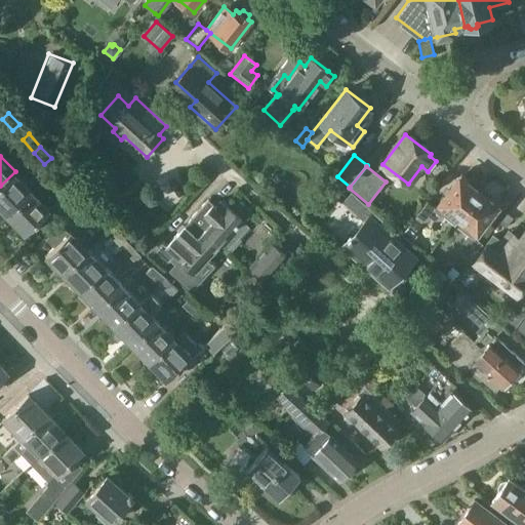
[(32,189),(15,171),(0,186),(0,206),(6,213),(32,189)]
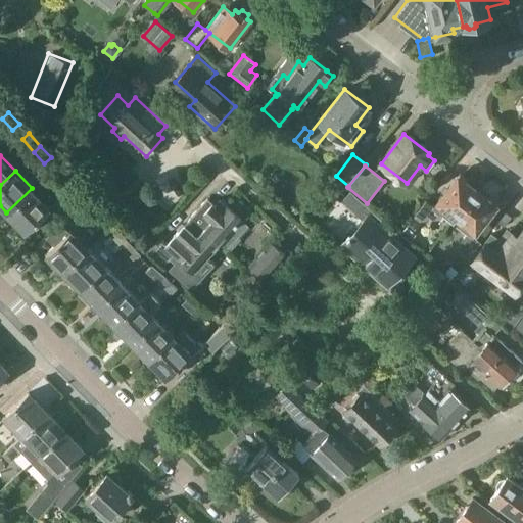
[(453,223),(477,191),(458,176),(434,207),(426,200),(414,217),(420,221),(426,220),(429,217),(433,219),(440,218),(442,215),(453,223)]
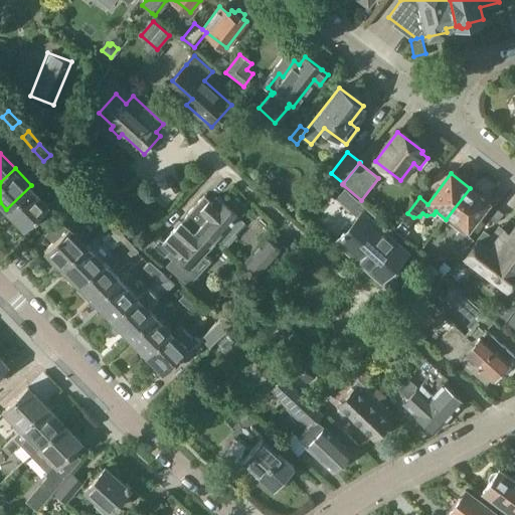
[(31,185),(6,209),(24,227),(49,202),(31,185)]
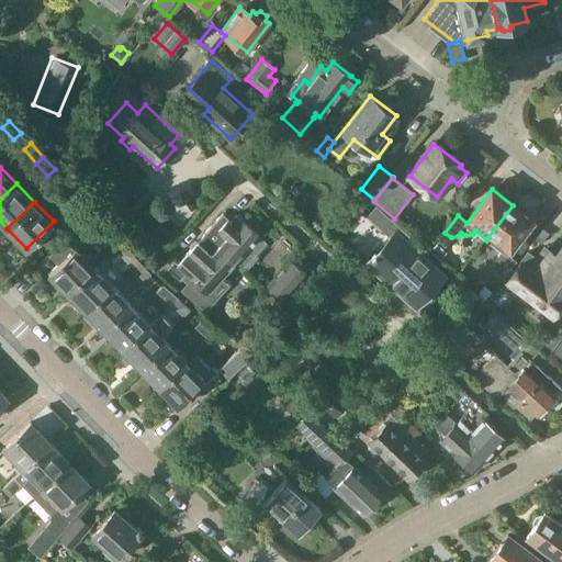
[(513,205),(486,239),(502,250),(490,268),(503,278),(516,260),(507,254),(532,220),(513,205)]
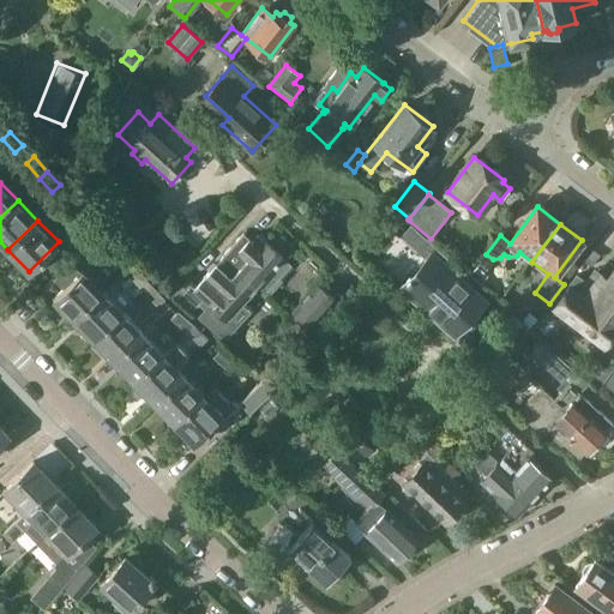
[(245,234),(216,265),(233,280),(242,269),(259,284),(272,270),(281,277),(293,265),(286,258),(266,240),(265,241),(259,235),(253,241),(245,234)]
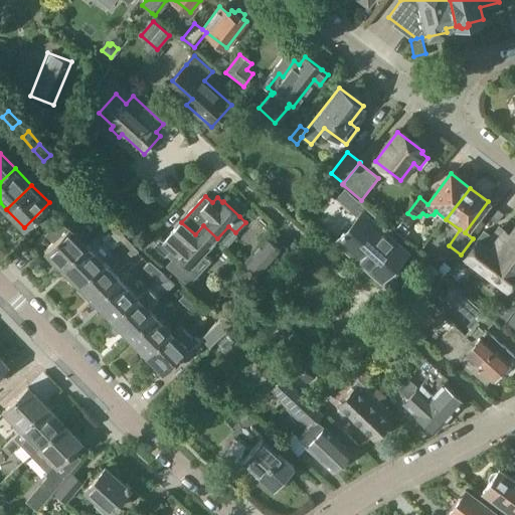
[(344,231),(337,239),(381,280),(405,252),(380,229),(385,224),(358,200),(349,210),(358,218),(345,232),(344,231)]
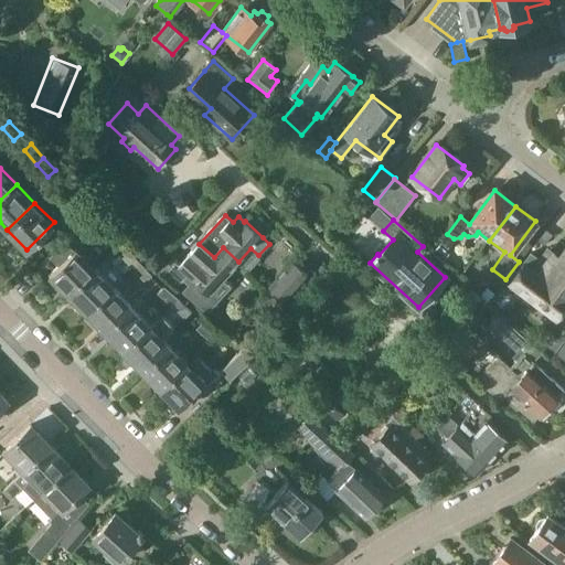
[(214,257),(199,244),(179,266),(219,301),(231,288),(222,279),(238,262),(223,247),(214,257)]
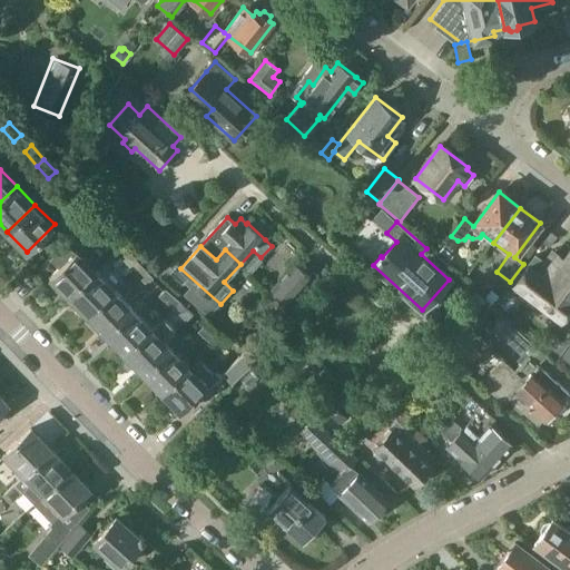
[(443,247),(436,254),(446,263),(453,255),(450,253),(443,247)]
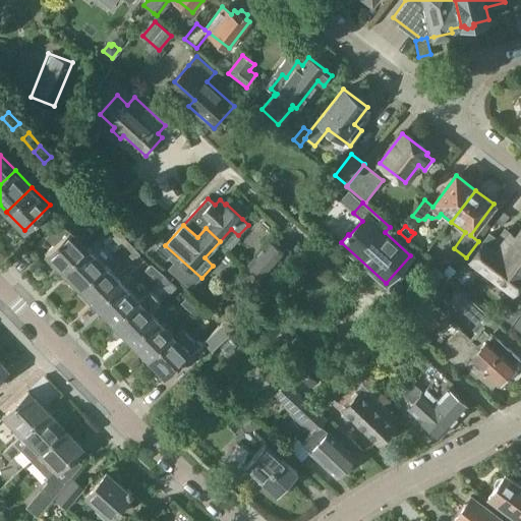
[(62,270),(88,245),(70,227),(45,251),(62,270)]
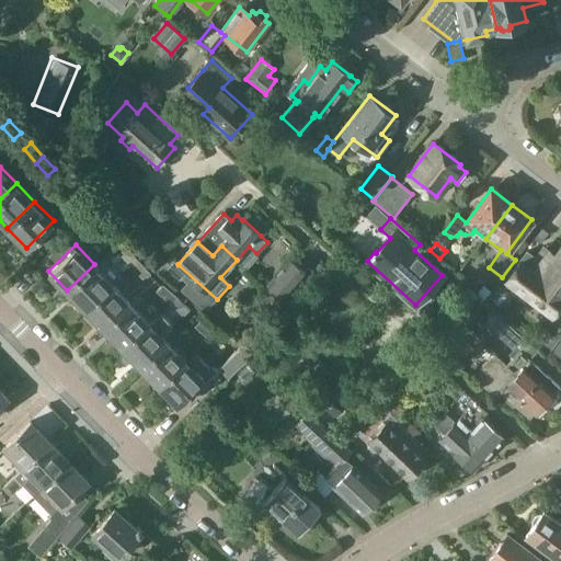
[(519,263),(515,260),(502,277),(505,281),(507,278),(552,312),(560,300),(560,245),(556,253),(546,245),(537,258),(528,251),(519,263)]
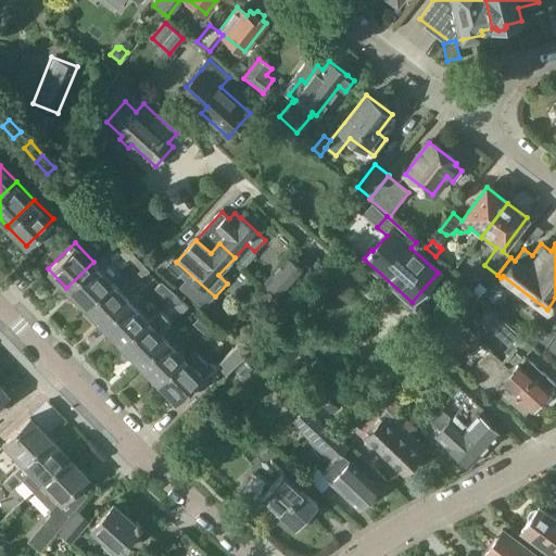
[(130,264),(137,257),(125,244),(117,251),(130,264)]
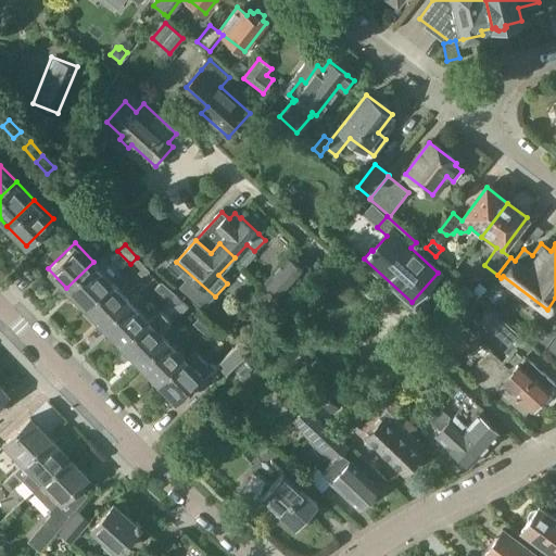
[(137,257),(130,264),(142,277),(149,270),(137,257)]
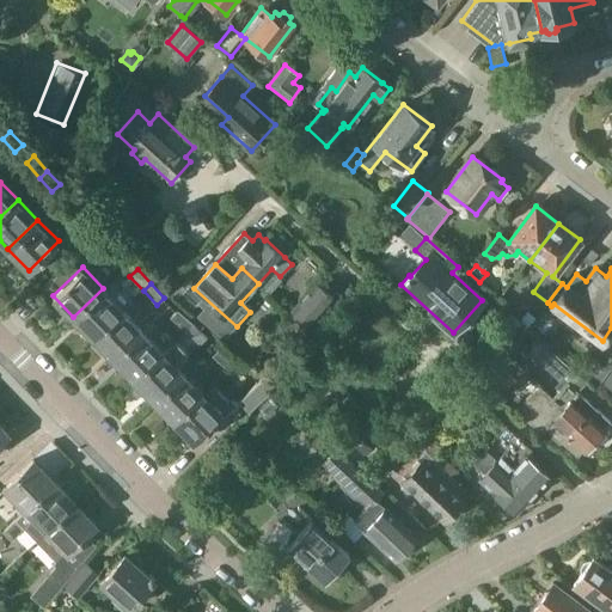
[(335,299),(318,283),(293,312),(308,326),(335,299)]
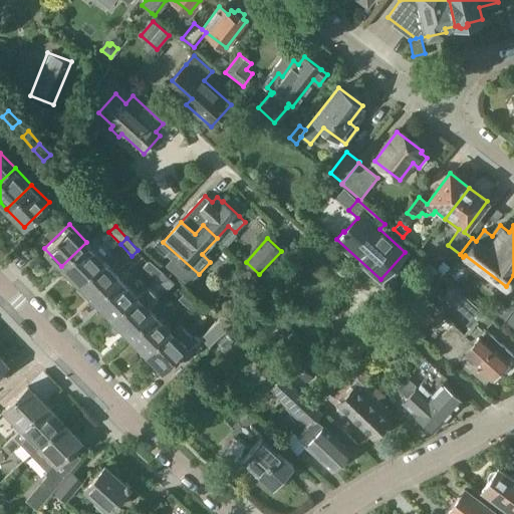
[(102,259),(86,242),(61,266),(77,283),(102,259)]
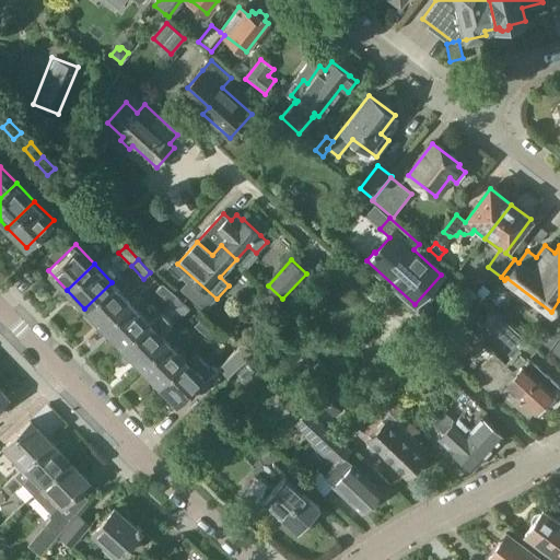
[(112,282),(84,308),(104,328),(131,302),(112,282)]
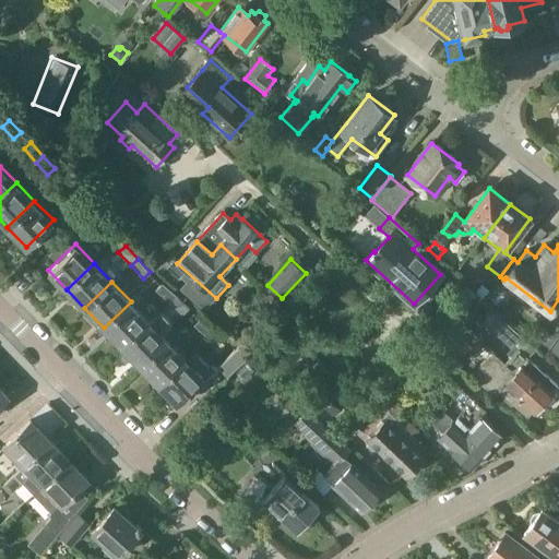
[(175,297),(161,285),(156,290),(169,302),(175,297)]
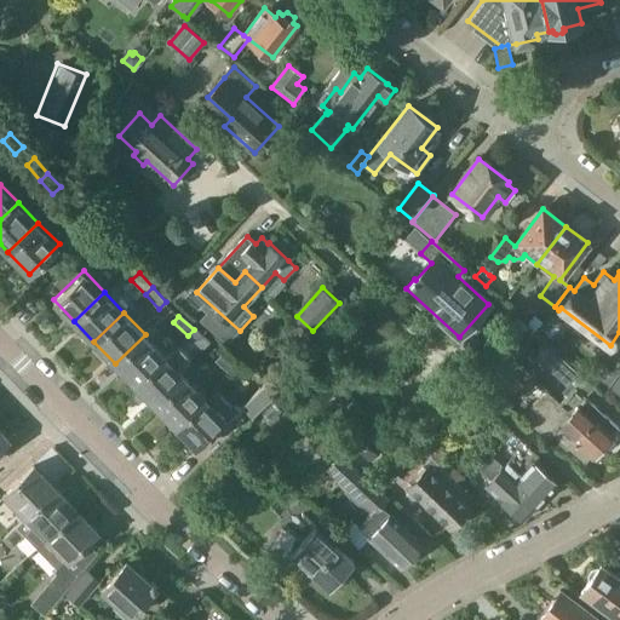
[(506,327),(494,342),(514,360),(515,361),(528,346),(520,339),(528,328),(515,317),(506,327)]
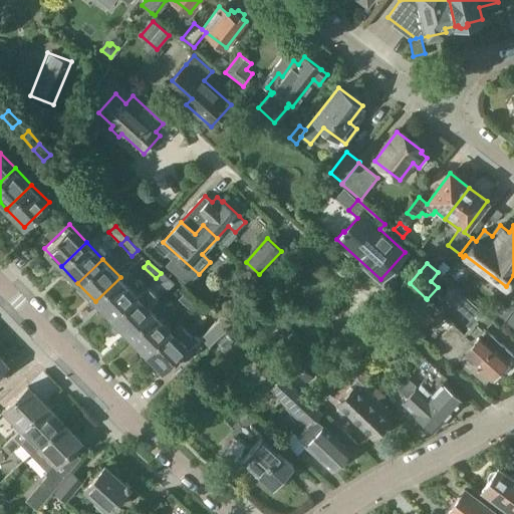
[(156,278),(168,290),(173,284),(161,273),(156,278)]
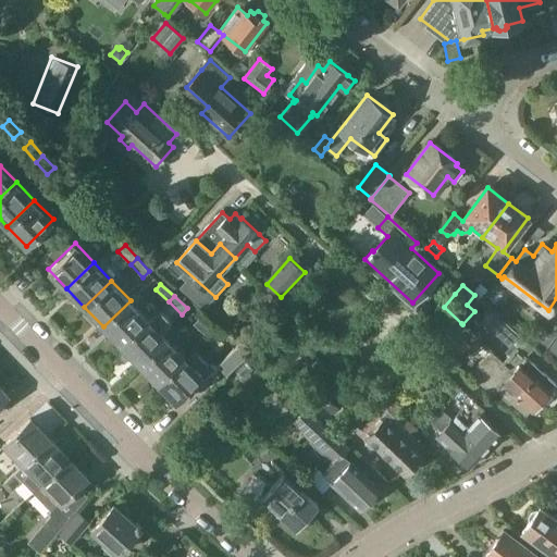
[(148,319),(131,300),(103,326),(121,345),(148,319)]
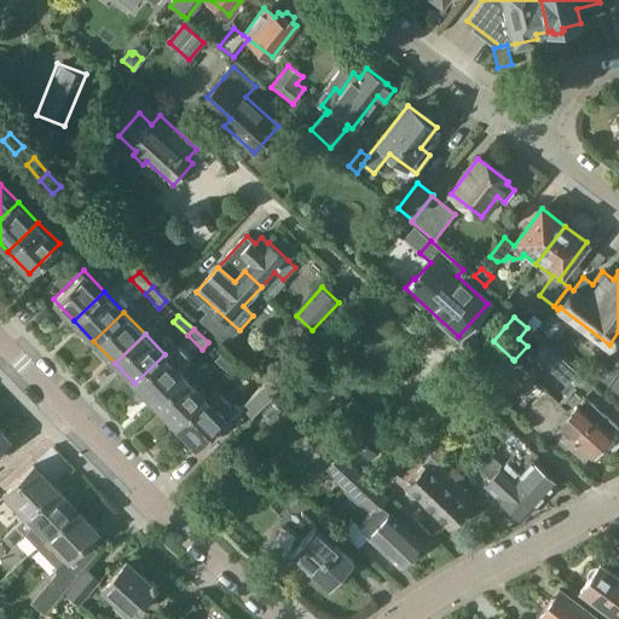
[(154,404),(184,375),(178,369),(190,358),(177,345),(136,385),(154,404)]
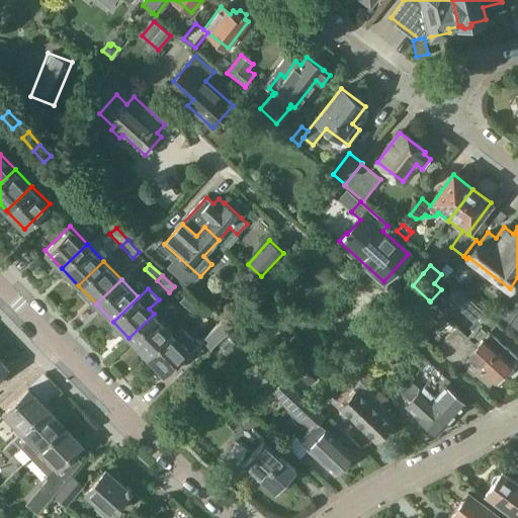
[(461,290),(452,300),(451,301),(475,322),(484,312),(461,290)]
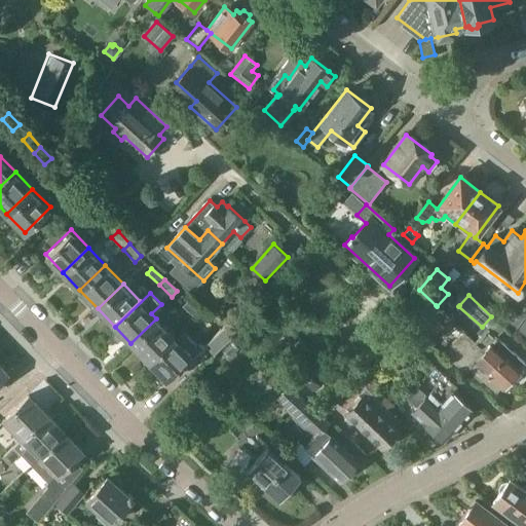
[(202,311),(188,300),(183,306),(196,318),(202,311)]
